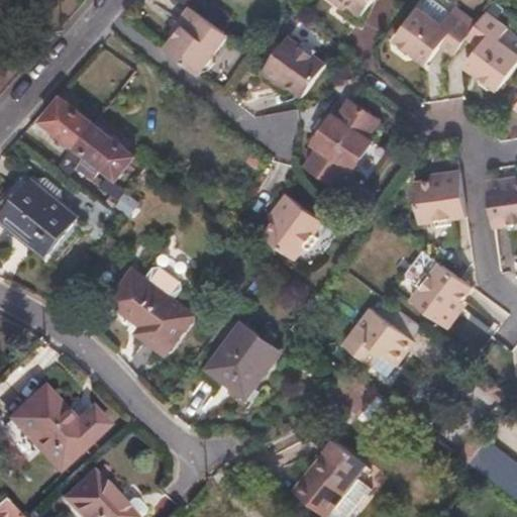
[(189,6),(203,16),(210,6),(201,0),(190,0),(187,4),(189,6)]
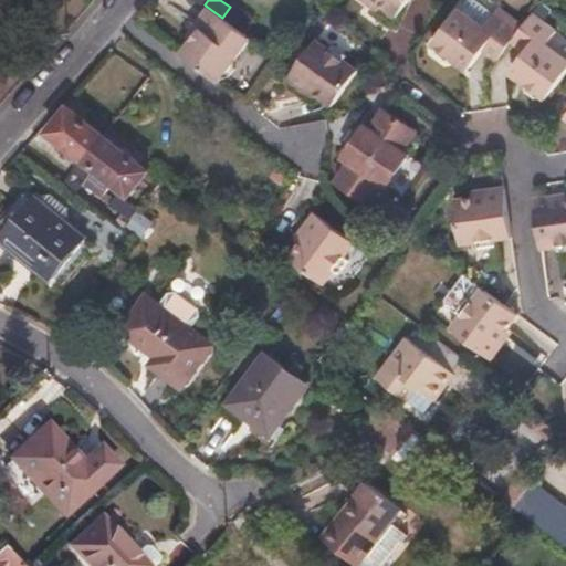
[(367,0),(380,9),(384,4),(377,0),(367,0)]
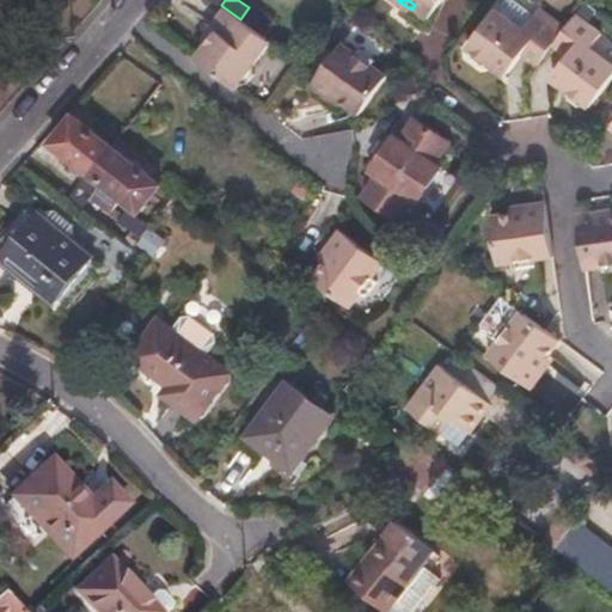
[(408,0),(415,5),(411,10),(427,22),(441,0),(408,0)]
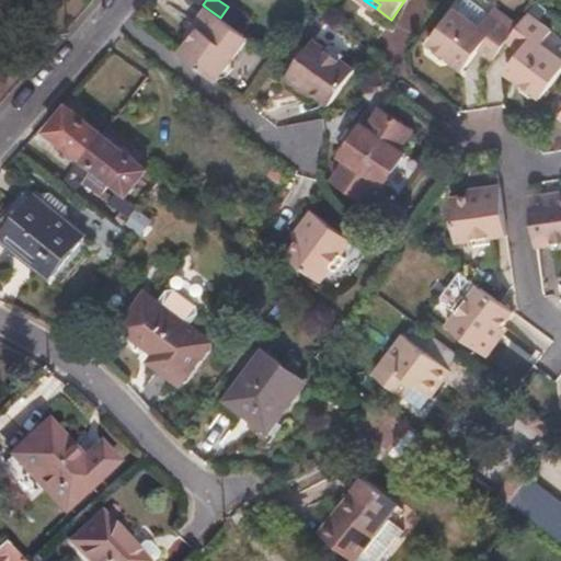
[(220,18),(242,33),(253,19),(231,2),(228,7),(220,18)]
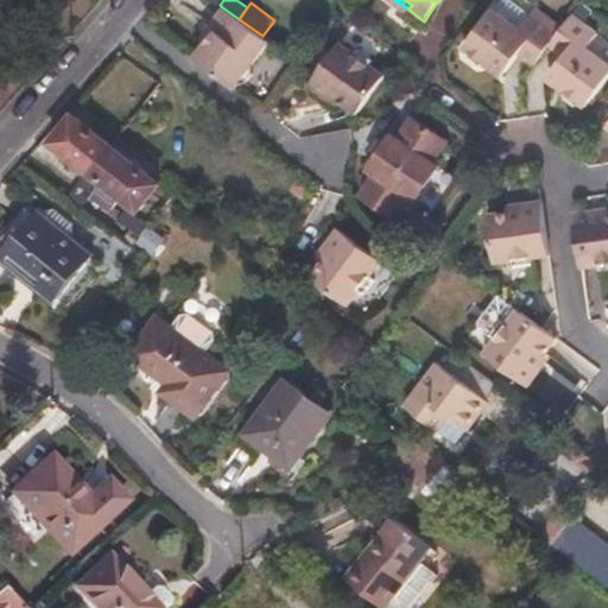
[(245,61),(263,36),(239,19),(222,7),(208,25),(214,29),(204,40),(191,57),(228,84),(232,80),(240,77),(245,71),(245,61)]
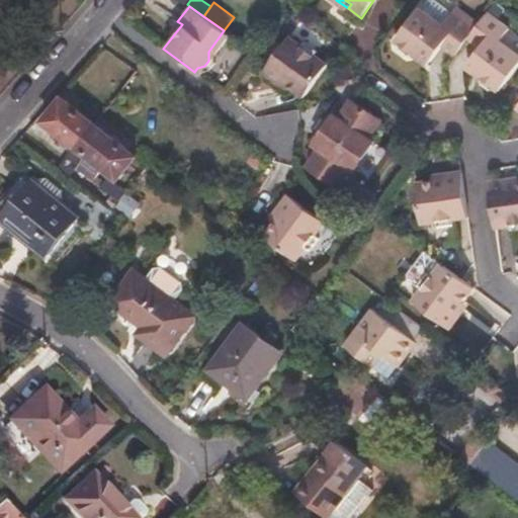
[(453,54),(466,36),(472,28),(450,13),(442,23),(419,6),(393,40),(396,42),(398,50),(403,55),(411,54),(414,57),(418,52),(427,61),(441,44),(453,54)]
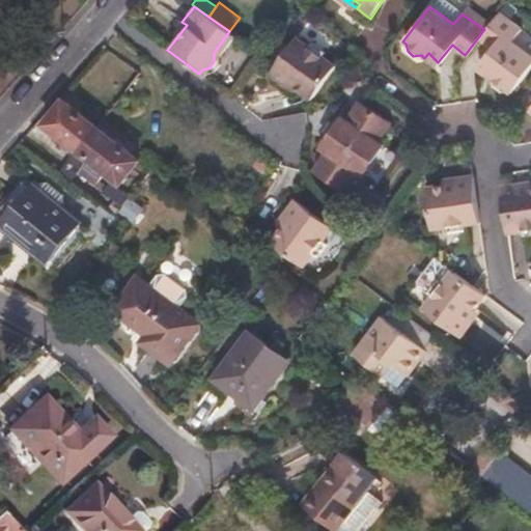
[(484,29),(478,37),(492,48),(480,63),(492,72),(490,75),(493,77),(494,85),(501,90),(512,89),(530,63),(530,52),(512,38),(521,28),(498,11),(484,29)]
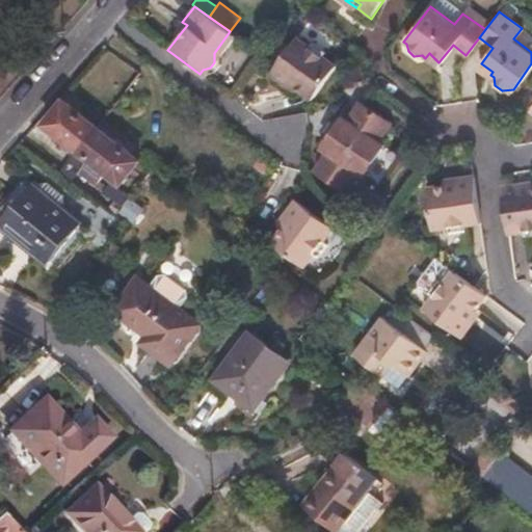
[(174,31),(179,35),(187,25),(182,22),(174,31)]
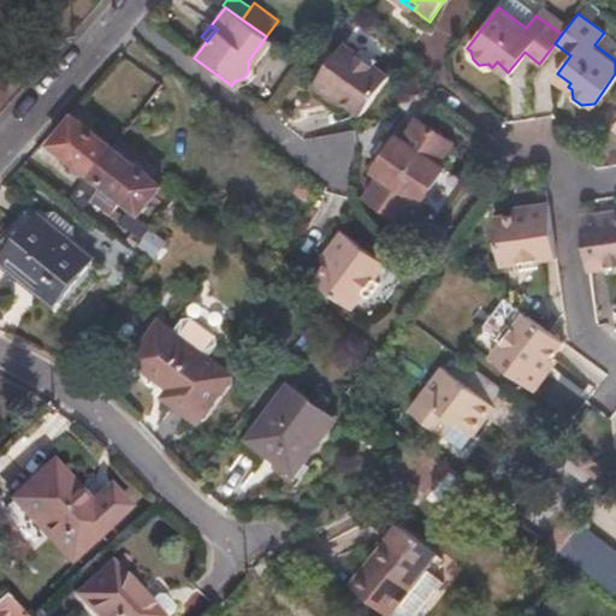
[(332,96),(345,106),(360,117),(389,78),(375,69),(379,64),(363,52),(360,57),(344,45),(311,88),(329,101),(332,96)]
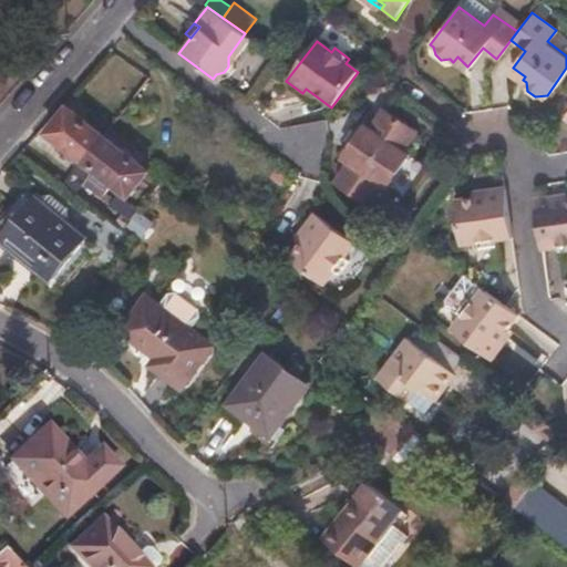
[(315,102),(318,98),(306,89),(302,93),(315,102)]
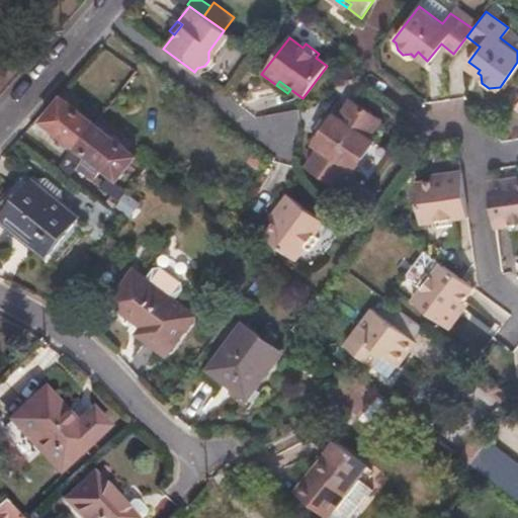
[(76,148),(93,125),(62,100),(44,121),(76,148)]
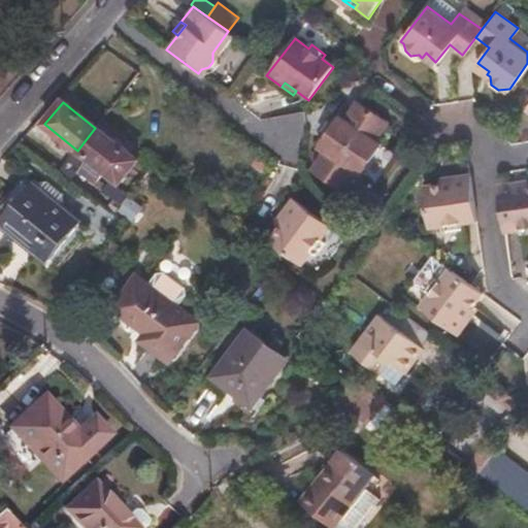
[(376,141),(388,123),(360,103),(348,121),(342,117),(322,149),(326,152),(315,170),(343,189),(356,172),(361,175),(382,144),(376,141)]
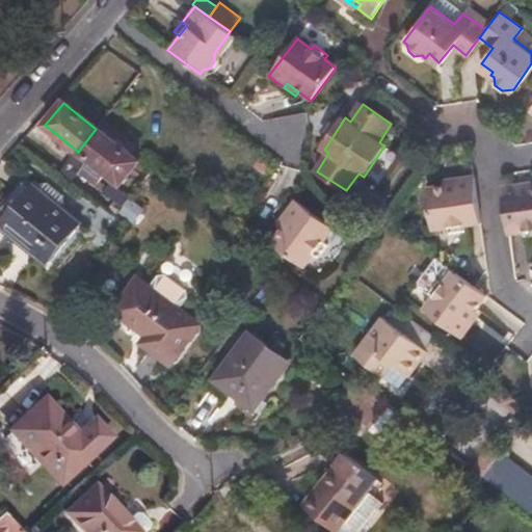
[(120,185),(138,161),(96,129),(78,152),(120,185)]
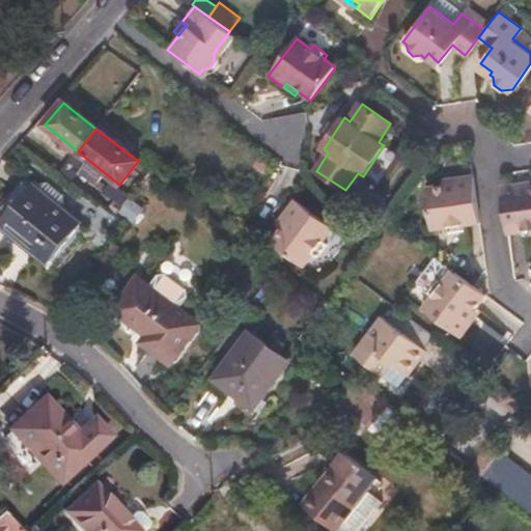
[(117,187),(119,185),(78,151),(67,165),(123,205),(130,197),(117,187)]
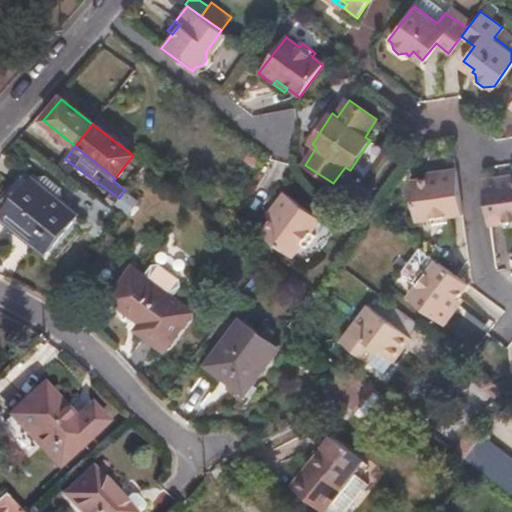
[(113,180),(125,190),(146,165),(133,155),(115,178),(113,180)]
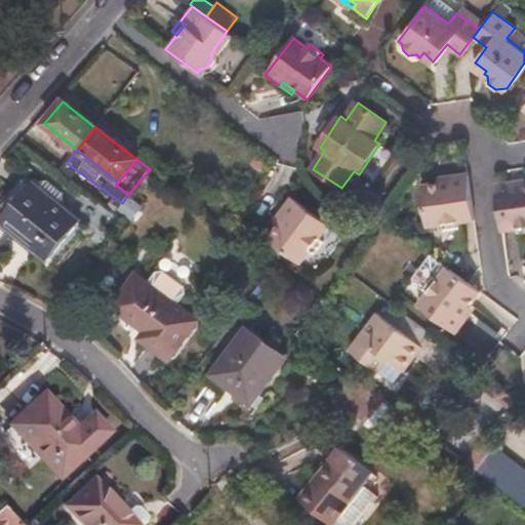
[(457,221),(474,218),(467,172),(450,175),(451,182),(438,184),(420,186),(426,226),(441,224),(442,228),(458,226),(457,221)]
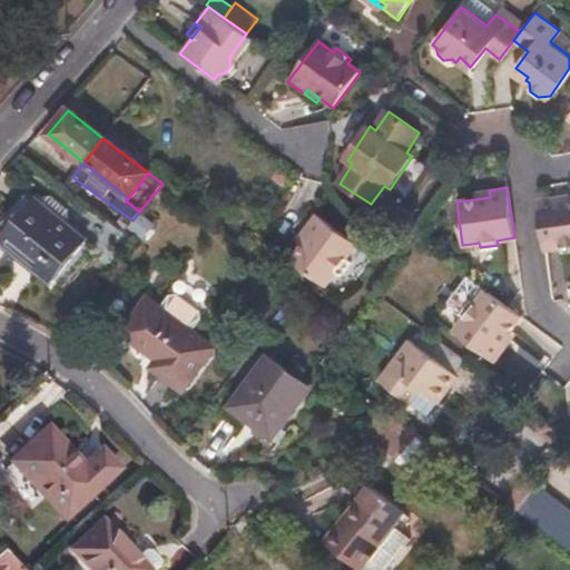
[(558,204),(569,200),(569,194),(557,197),(558,204)]
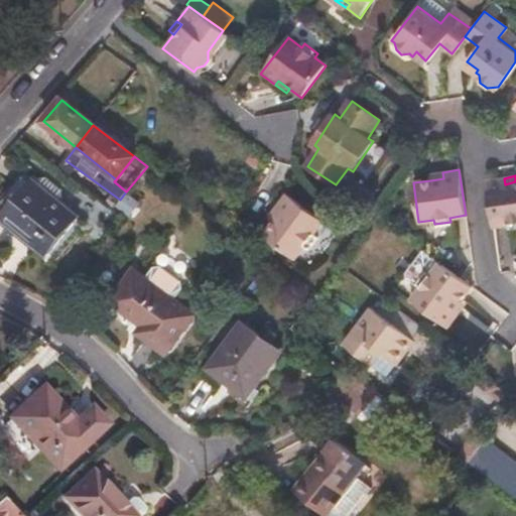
[(0,210),(4,214),(2,217),(48,254),(76,220),(50,200),(56,191),(40,178),(34,185),(23,177),(21,180),(19,178),(0,202),(0,206),(0,207),(0,210)]
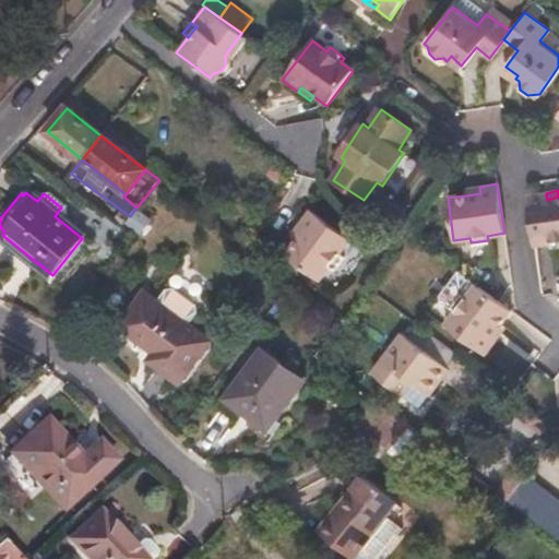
[(526,195),(534,245),(550,242),(551,247),(558,245),(558,197),(547,200),(546,193),(526,195)]
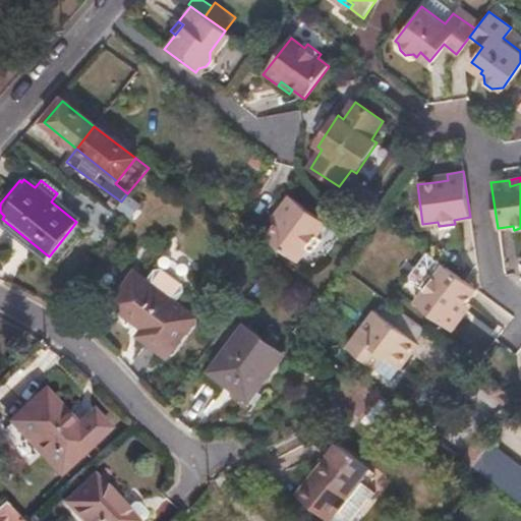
[(324,224),(288,196),(278,211),(282,214),(264,238),(295,262),(304,249),(308,253),(317,240),(313,237),(324,224)]
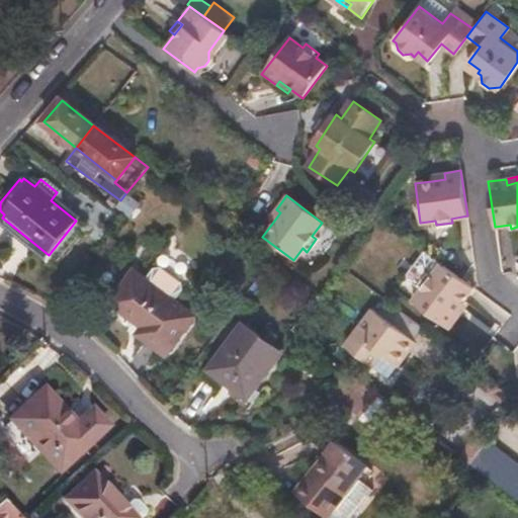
[(421,289),(431,297),(441,285),(444,287),(454,276),(437,263),(421,284),(421,289)]
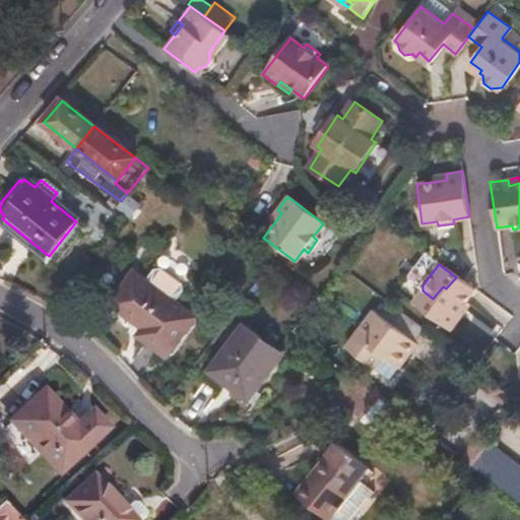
[(134,274),(112,305),(142,329),(137,335),(166,356),(193,319),(180,310),(186,301),(187,290),(167,275),(159,278),(151,287),(134,274)]
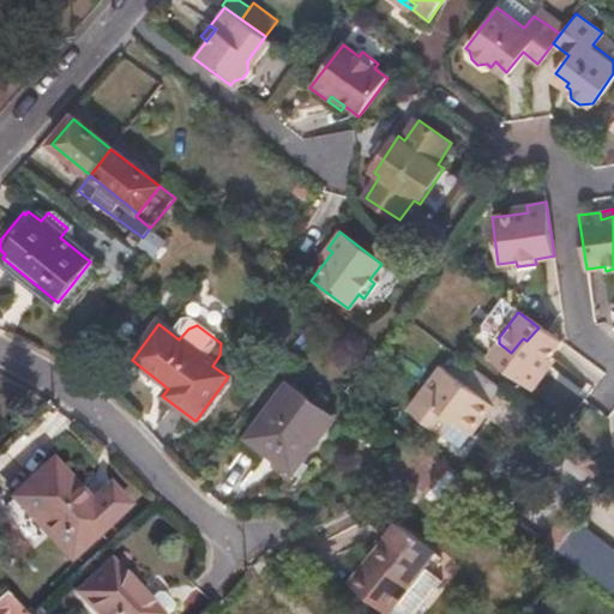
[(563,372),(575,356),(554,339),(539,327),(527,341),(523,338),(511,353),(516,356),(504,372),(546,405),(569,377),(563,372)]
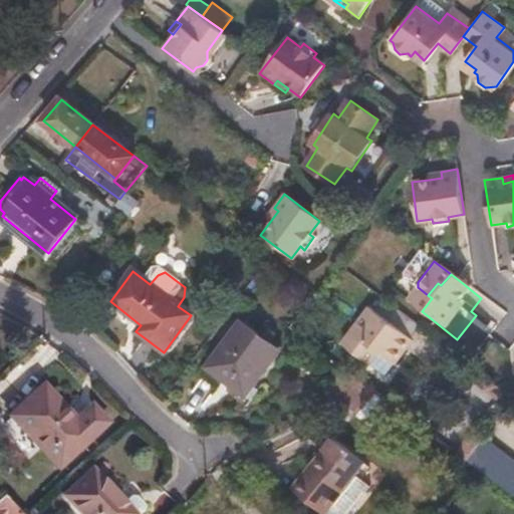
[(414,344),(423,331),(382,300),(373,312),(368,308),(340,345),(367,365),(376,353),(394,366),(405,351),(398,346),(405,336),(412,342),(414,344)]
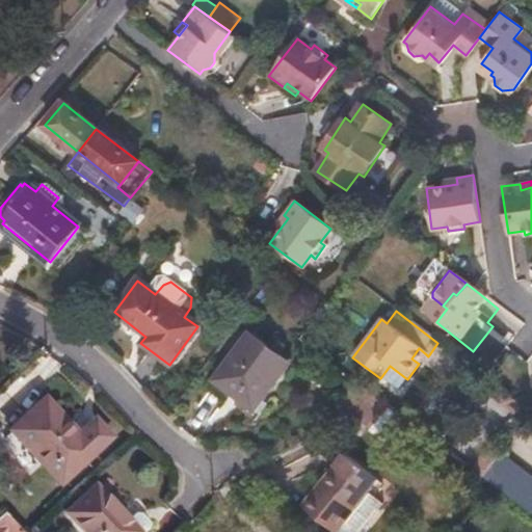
[(249,336),(216,380),(254,408),(287,364),(249,336)]
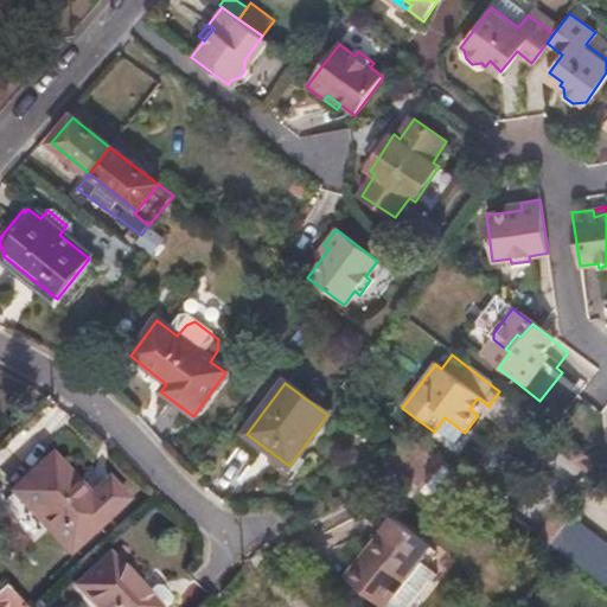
[(470,409),(478,415),(486,404),(478,397),(470,409)]
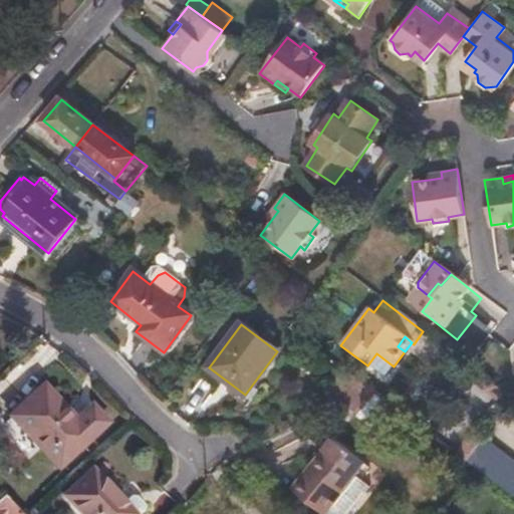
[(343,402),(358,414),(374,394),(344,370),(329,390),(343,401),(343,402)]
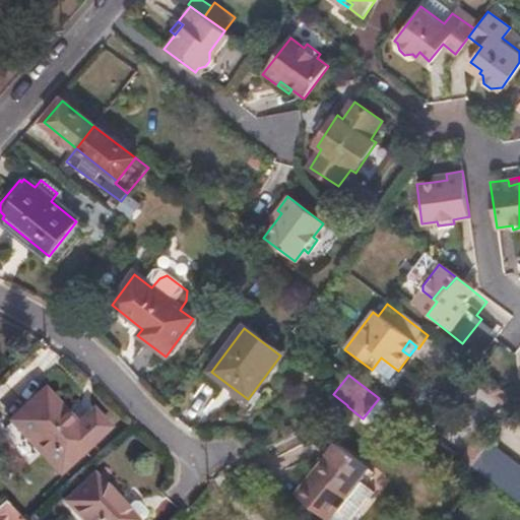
[(43,392),(11,420),(57,470),(105,427),(91,411),(75,426),(43,392)]
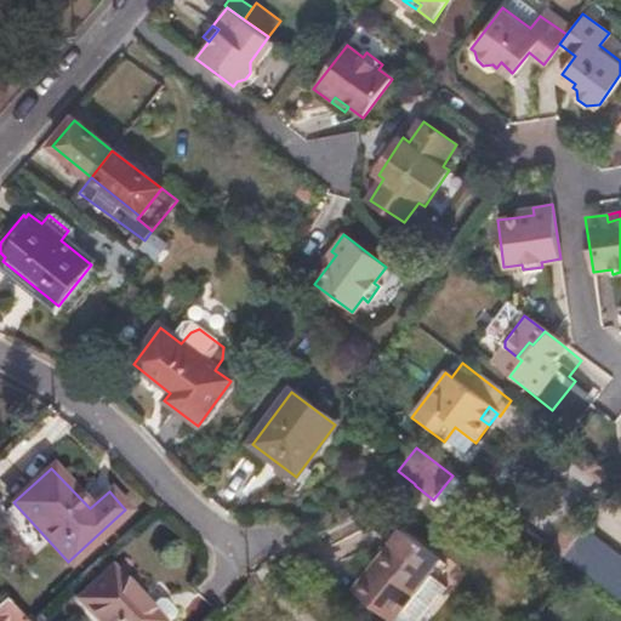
[(620,557),(585,530),(563,557),(620,600),(620,557)]
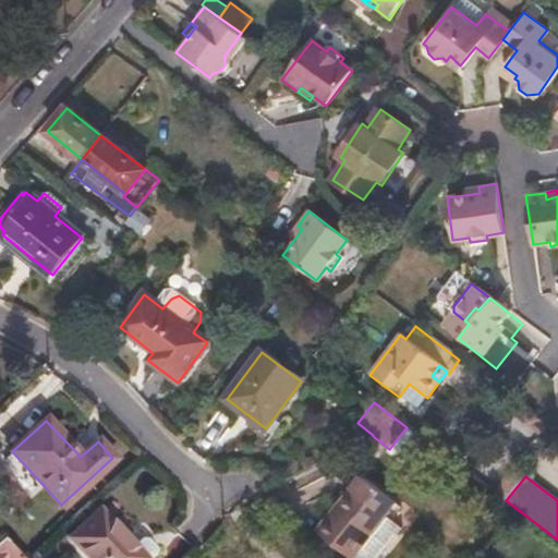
[(400,507),(365,478),(356,489),(359,492),(336,519),(332,517),(319,533),(350,557),(381,557),(405,531),(390,518),(400,507)]
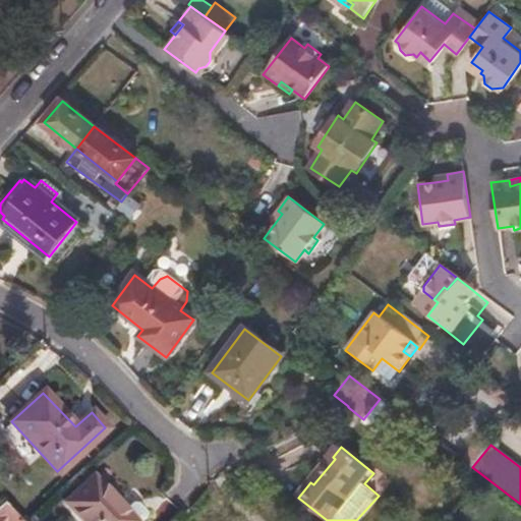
[(93,478),(66,503),(82,520),(142,520),(145,520),(145,512),(137,503),(131,505),(123,512),(93,478)]
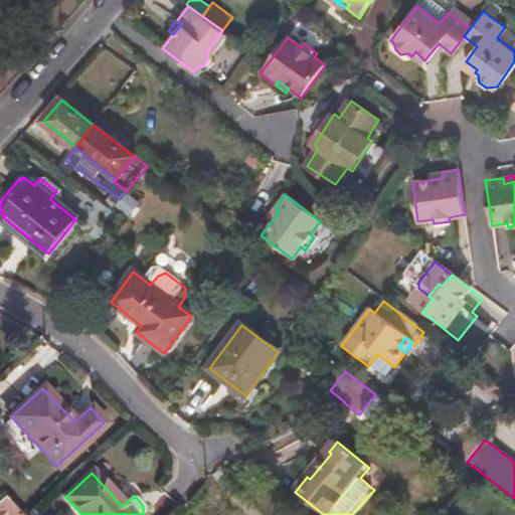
[(0,514),(17,514),(1,497),(0,498),(0,514)]
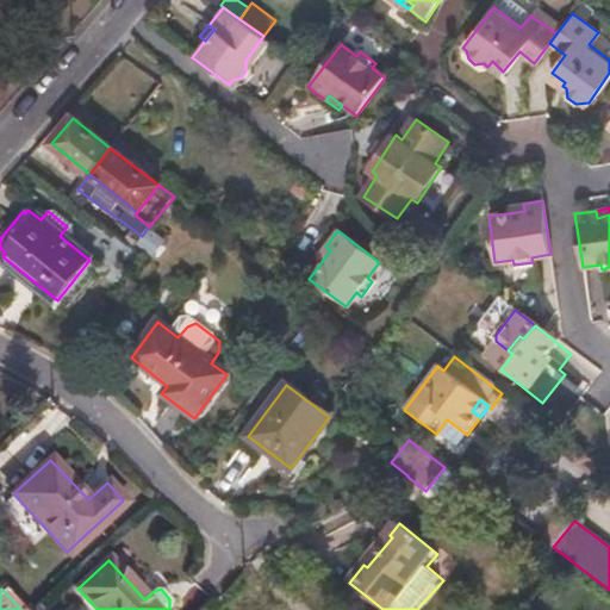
All buildings are outlined.
